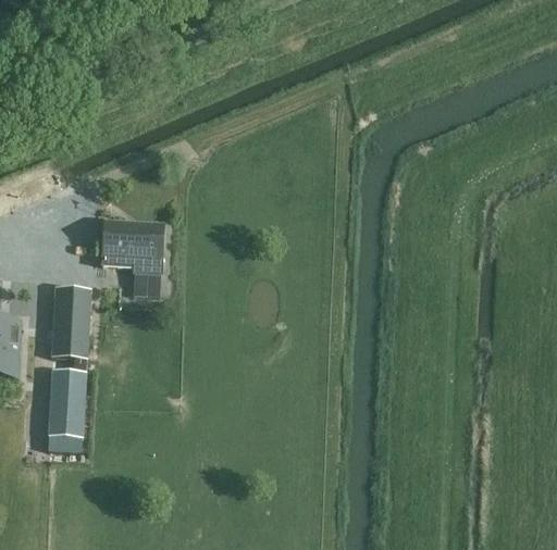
[(164,224),(104,221),(102,265),(134,266),(134,273),(161,274),(164,224)]
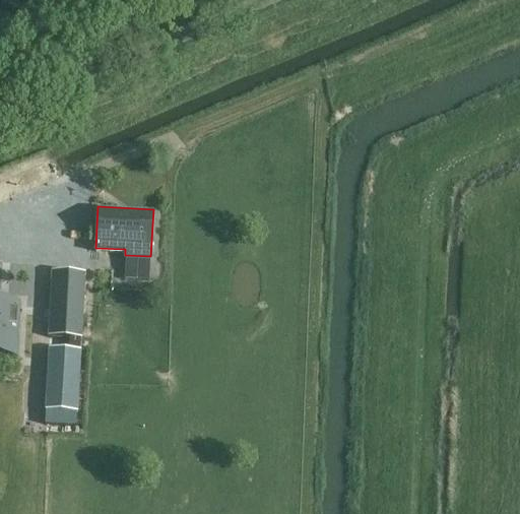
[(52,267),(49,333),(82,335),(85,269),(52,267)]
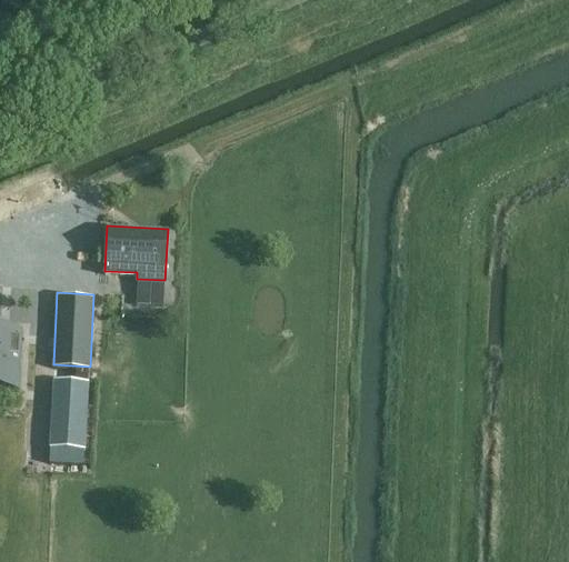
[(0,324),(0,375),(17,377),(17,385),(19,385),(21,325),(19,325),(19,327),(0,324)]
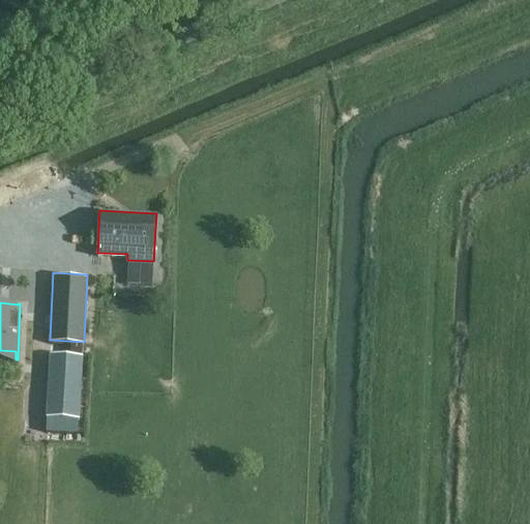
[(0,350),(0,358),(16,359),(16,351),(0,350)]
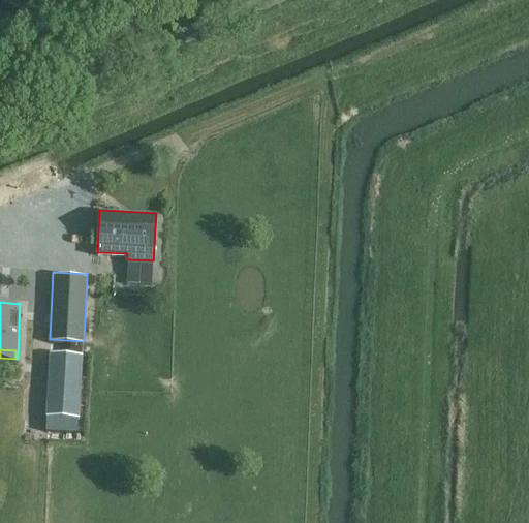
[(50,350),(45,413),(78,416),(82,352),(50,350)]
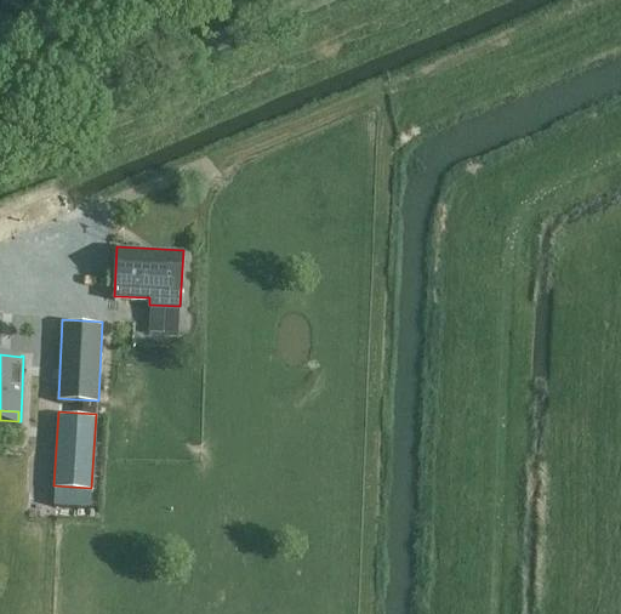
[(53,485),(53,502),(91,504),(91,488),(53,485)]
